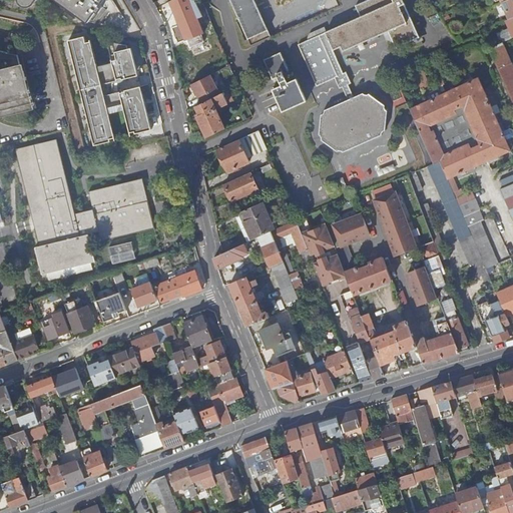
[(59,0),(89,20),(97,9),(100,11),(104,6),(101,4),(103,0),(20,0),(21,2),(23,3),(25,5),(28,6),(31,5),(34,4),(35,2),(36,0),(59,0)]
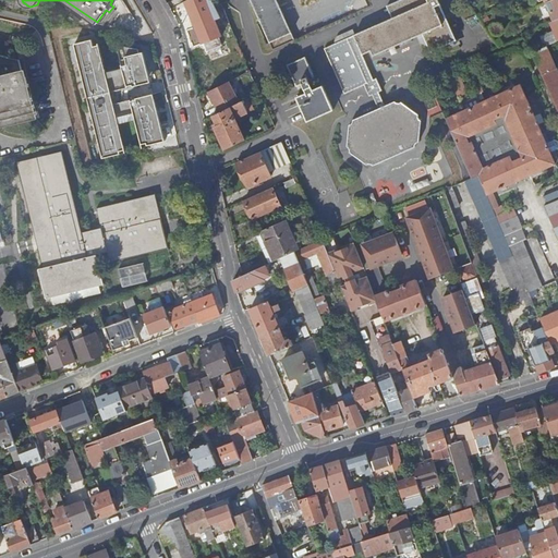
[(211,0),(185,0),(185,1),(195,26),(186,31),(194,47),(202,44),(203,44),(221,36),(215,19),(220,16),(211,0)]
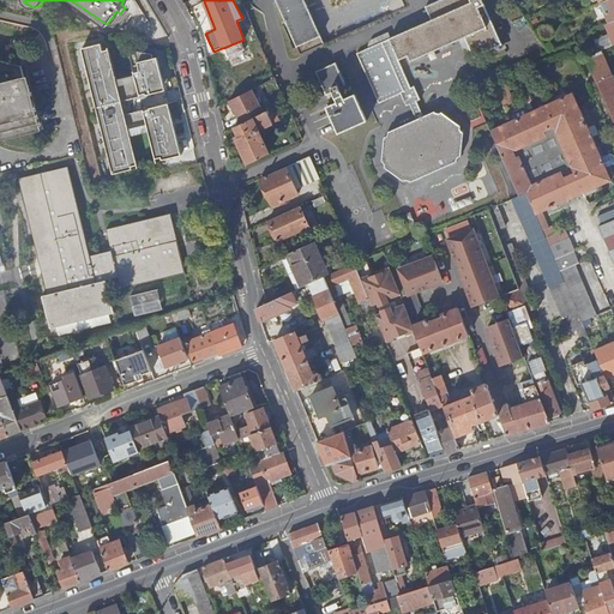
[(275,0),(283,18),(300,54),(320,44),(317,37),(320,36),(304,0),(275,0)]
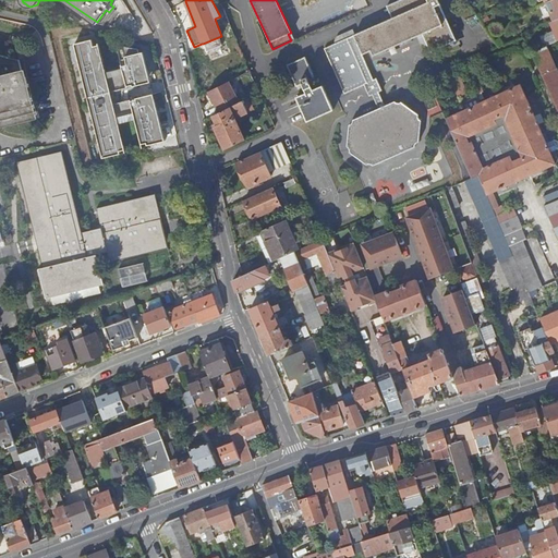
[(344,94),(364,84),(368,96),(372,94),(379,111),(364,118),(363,116),(353,119),(353,122),(352,122),(352,123),(349,124),(347,146),(349,147),(349,148),(349,149),(349,152),(366,165),(368,164),(370,164),(371,162),(373,165),(383,160),(381,158),(403,148),(404,150),(414,146),(414,144),(415,143),(416,142),(419,141),(421,120),(419,119),(419,118),(417,117),(417,114),(400,101),(398,102),(397,102),(393,101),(384,106),(378,92),(380,91),(375,77),(373,79),(362,55),(371,50),(373,56),(422,34),(429,52),(456,40),(437,0),(399,0),(387,5),(391,19),(324,48),(344,94)]
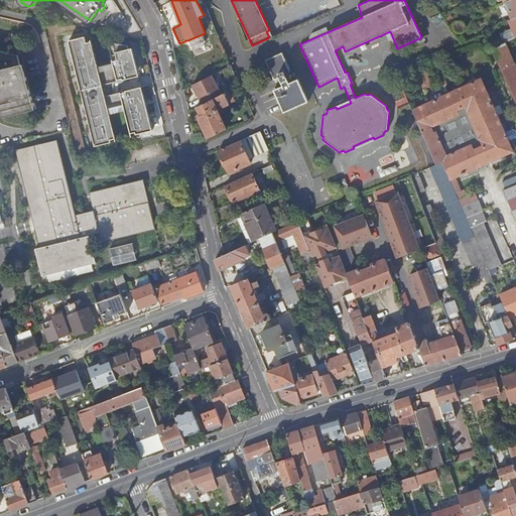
[(515,0),(508,0),(505,2),(512,18),(515,16),(515,0)]
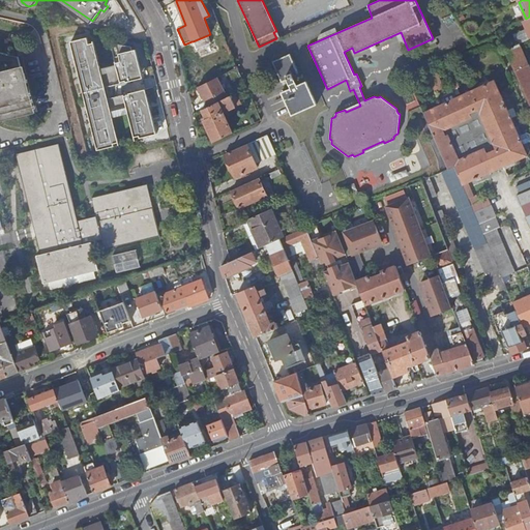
[(91,42),(89,36),(72,39),(97,150),(101,149),(115,145),(119,143),(113,116),(129,112),(135,136),(140,134),(141,136),(158,131),(148,93),(134,96),(133,91),(117,95),(118,84),(118,82),(119,82),(119,81),(120,80),(121,79),(122,78),(123,78),(123,77),(124,77),(125,77),(125,76),(126,76),(126,77),(131,76),(144,72),(138,49),(135,50),(134,46),(118,43),(118,47),(113,46),(112,64),(102,67),(96,41),(91,42)]
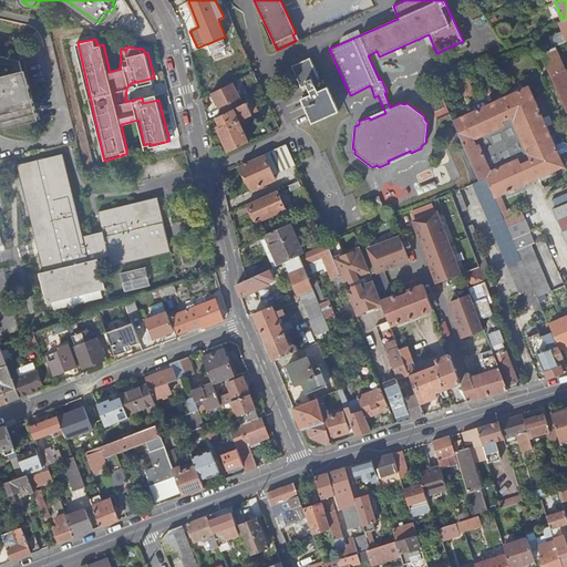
[(566,74),(555,47),(539,53),(566,113),(566,112),(566,74)]
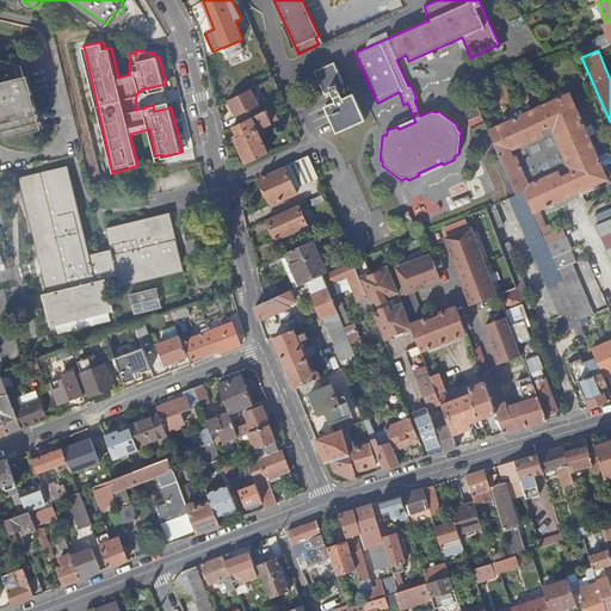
[(0,131),(39,122),(32,93),(24,96),(22,86),(25,85),(22,65),(0,60),(0,131)]
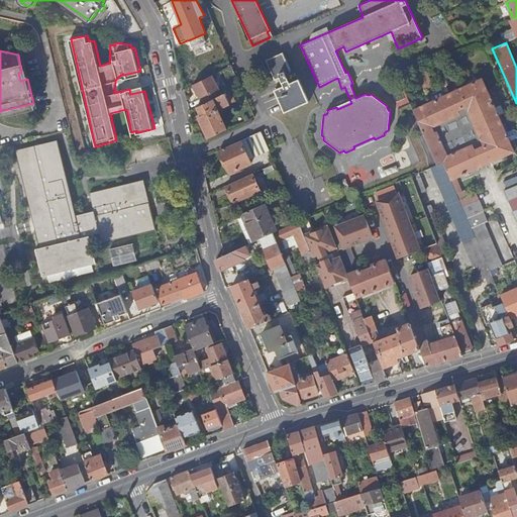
[(283,53),(266,61),(275,81),(280,78),(284,87),(276,91),(286,113),(310,102),(299,80),(291,84),(287,75),(292,73),(283,53)]
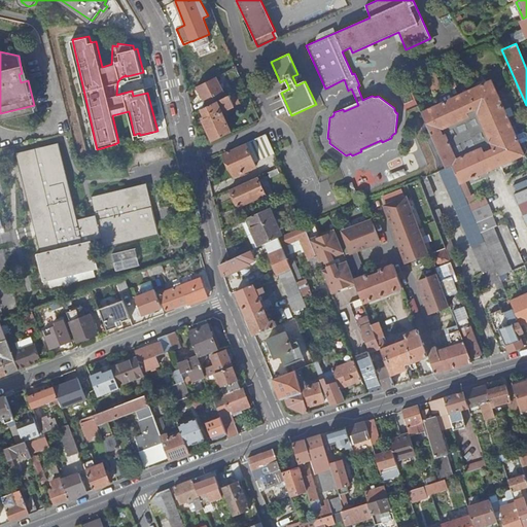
[(429,66),(423,70),(430,86),(437,83),(438,83),(433,73),(433,74),(429,66)]
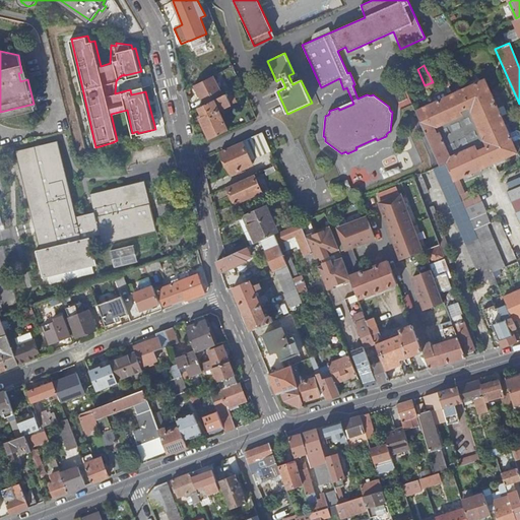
[(129,74),(124,75),(124,74),(123,74),(123,75),(122,75),(121,75),(121,76),(120,76),(119,77),(118,78),(117,79),(117,80),(116,80),(116,82),(118,83),(120,83),(122,83),(125,82),(127,80),(128,79),(129,76),(129,74)]
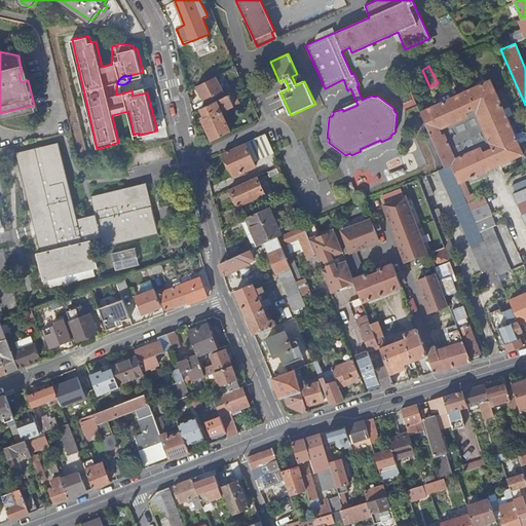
[(216,76),(196,86),(205,106),(225,97),(216,76)]
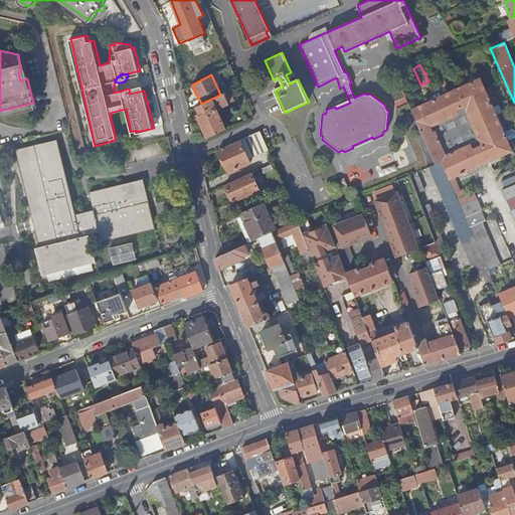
[(494,96),(488,98),(480,78),(445,95),(428,102),(411,110),(435,164),(441,162),(449,179),(454,177),(462,173),(466,171),(512,151),(507,141),(503,132),(496,115),(501,112),(494,96)]
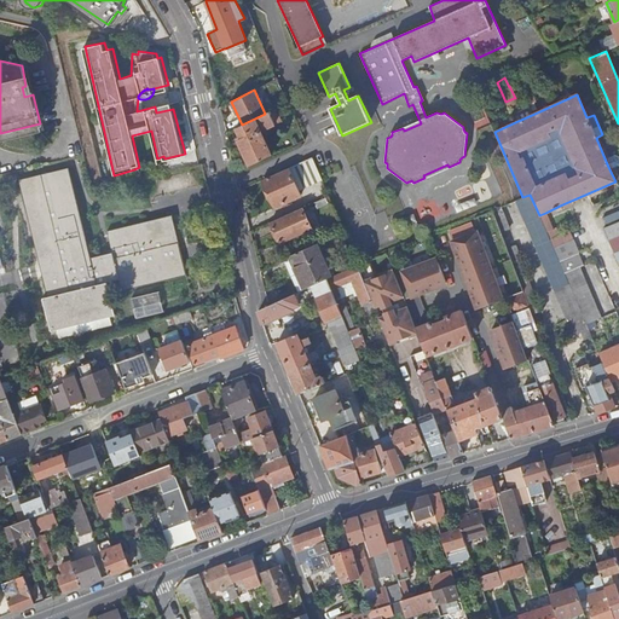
[(172,103),(155,106),(156,113),(173,109),(172,103)]
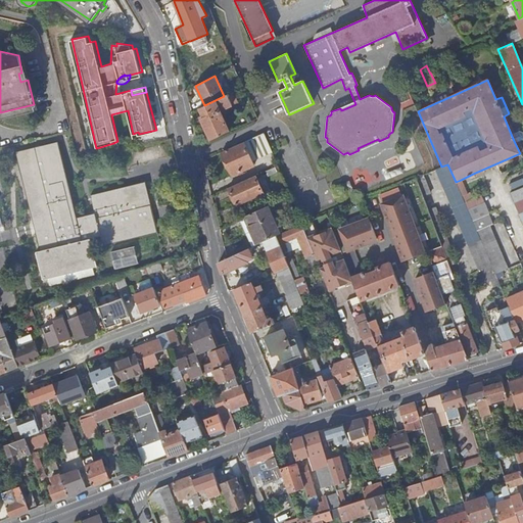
[(204,105),(199,108),(203,117),(198,121),(201,128),(204,127),(210,140),(229,132),(220,110),(238,102),(233,91),(224,96),(204,105)]
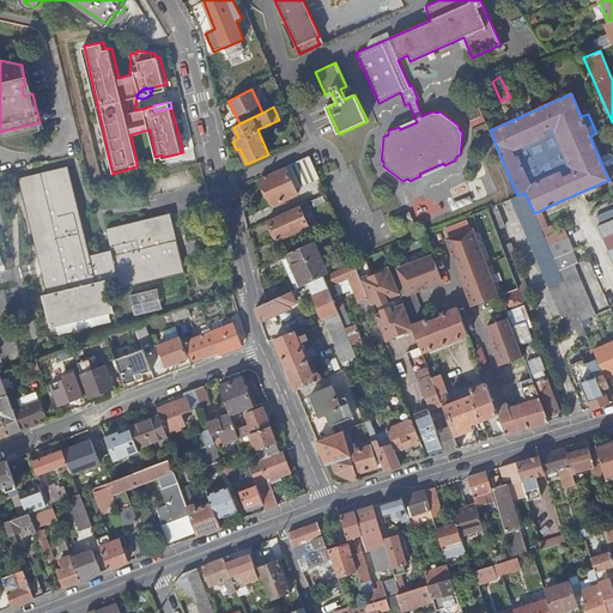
[(508,116),(510,121),(529,113),(527,107),(508,116)]
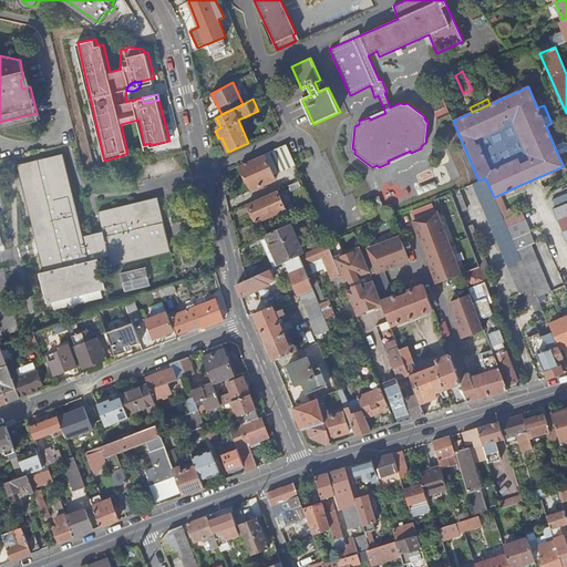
[(563,142),(554,145),(558,155),(566,151),(566,150),(566,144),(566,143),(563,142)]
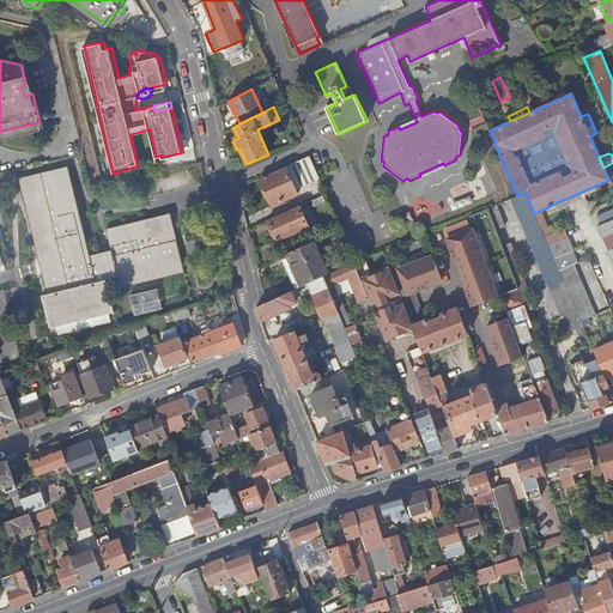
[(309,156),(259,177),(262,186),(261,189),(263,196),(268,198),(272,205),(297,194),(293,186),(317,176),(309,156)]
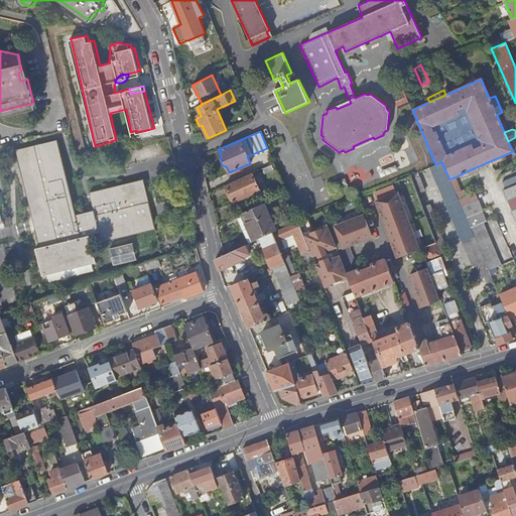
[(101,242),(155,229),(143,179),(89,192),(93,210),(75,214),(56,140),(15,150),(38,247),(34,248),(41,275),(46,274),(47,280),(93,270),(91,263),(95,262),(89,235),(98,233),(101,242)]
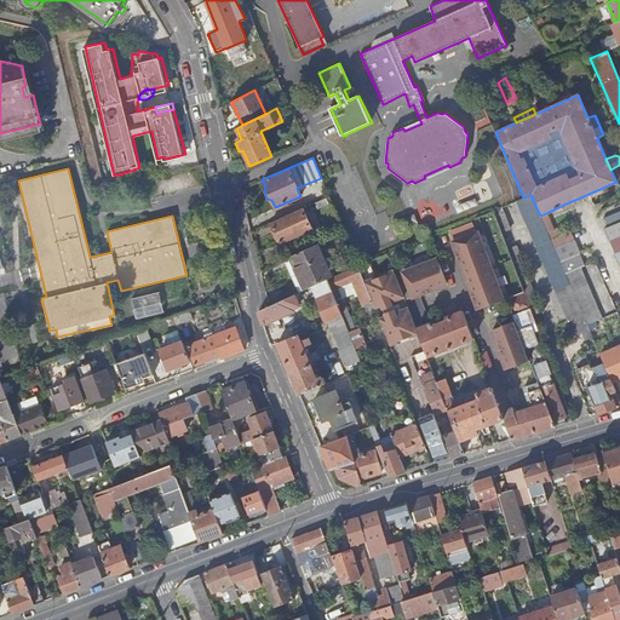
[(530,195),(523,197),(516,201),(568,320),(572,319),(579,334),(581,333),(590,329),(587,323),(566,274),(544,224),(540,216),(530,195)]
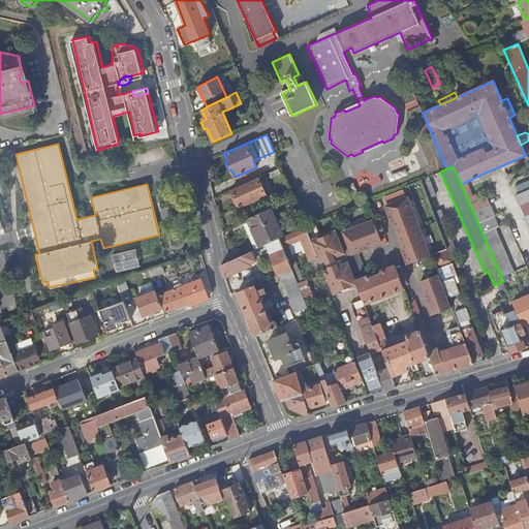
[(280,174),(278,168),(269,173),(271,178),(280,174)]
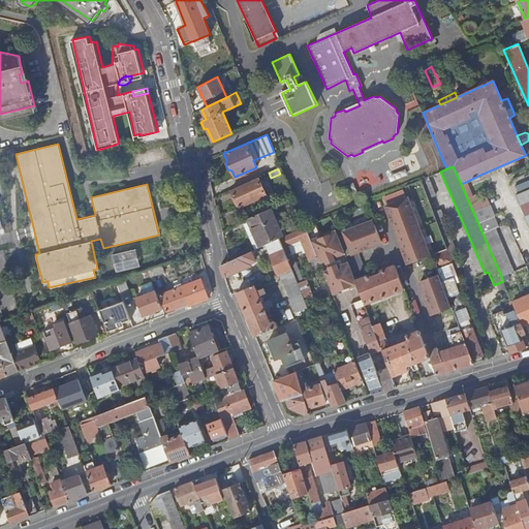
[(434,194),(428,177),(421,180),(428,197),(434,194)]
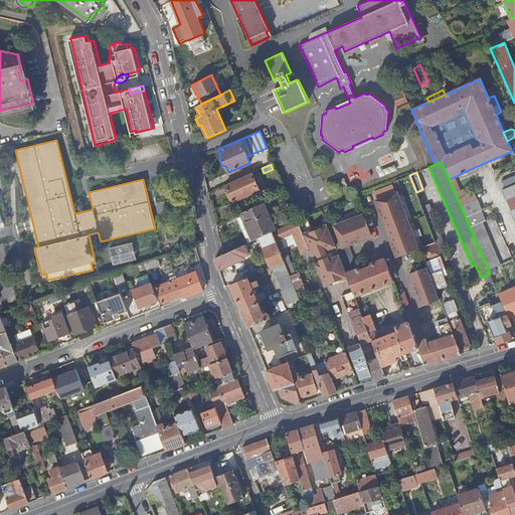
[(251,173),(224,185),(231,202),(259,190),(251,173)]
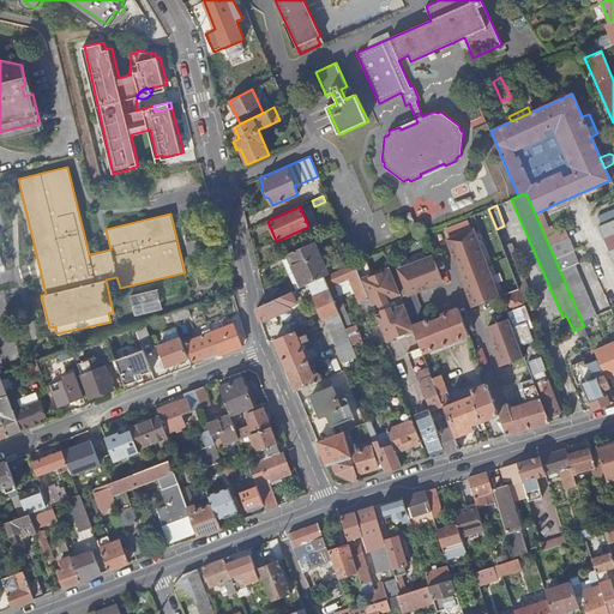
[(613,218),(599,226),(603,238),(613,232),(613,218)]
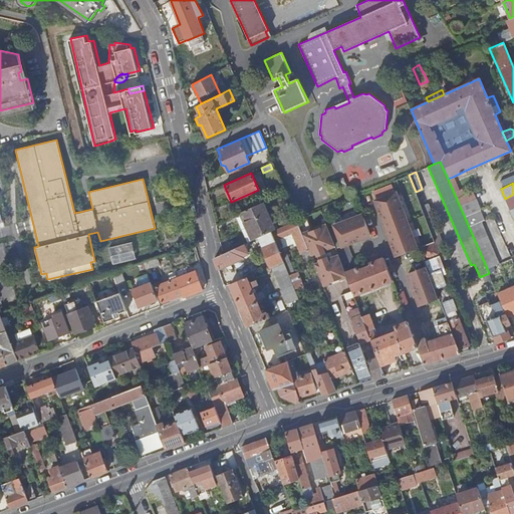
[(481,221),(484,220),(472,191),(465,194),(465,195),(463,196),(461,190),(458,191),(456,184),(451,186),(469,227),(481,221)]
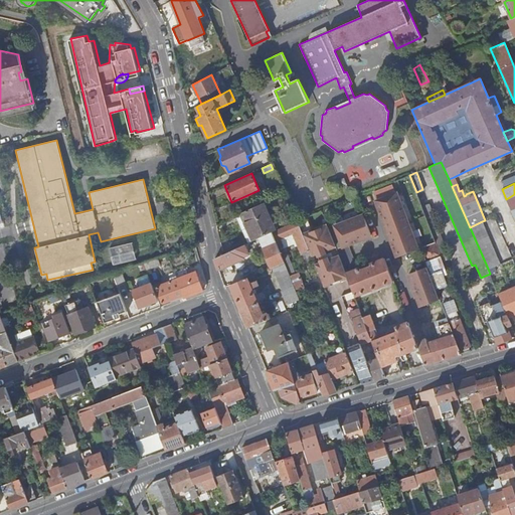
[(397,256),(416,249),(395,194),(376,201),(397,256)]
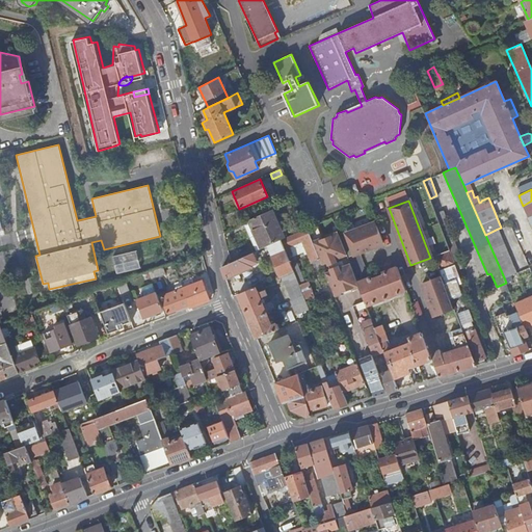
[(531,213),(531,202),(523,206),(527,216),(531,213)]
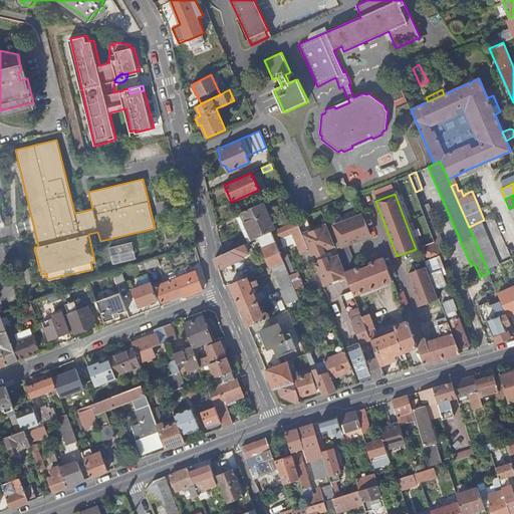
[(263,203),(240,213),(244,224),(241,225),(248,242),(258,237),(271,232),(274,230),(263,203)]
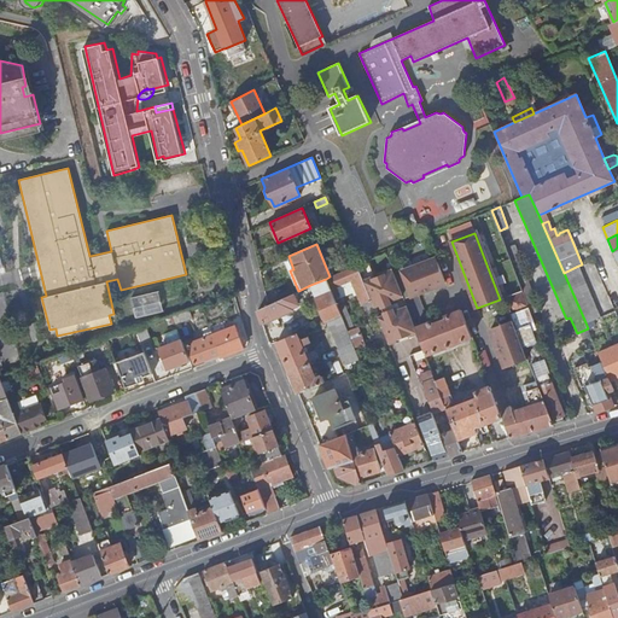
[(518,283),(526,279),(514,245),(506,249),(518,283)]
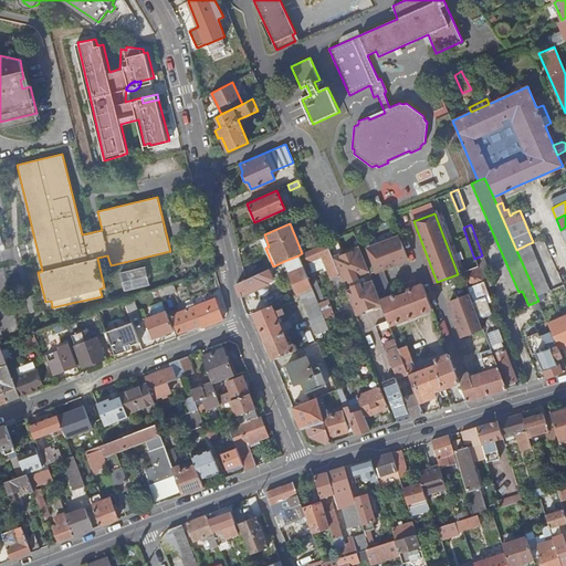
[(399,237),(368,249),(377,270),(407,259),(399,237)]
